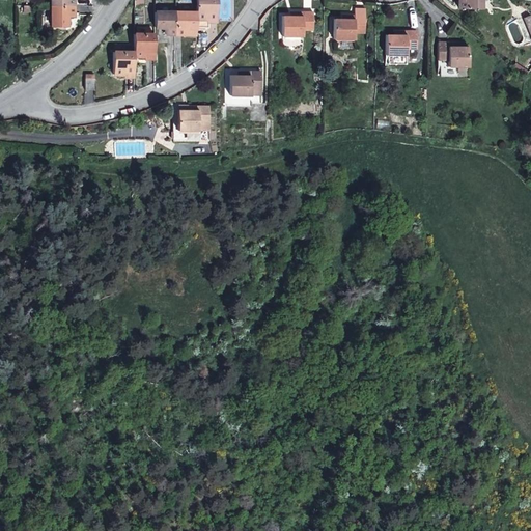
[(216,0),(195,0),(195,12),(195,18),(205,19),(205,21),(211,21),(217,22),(216,0)]
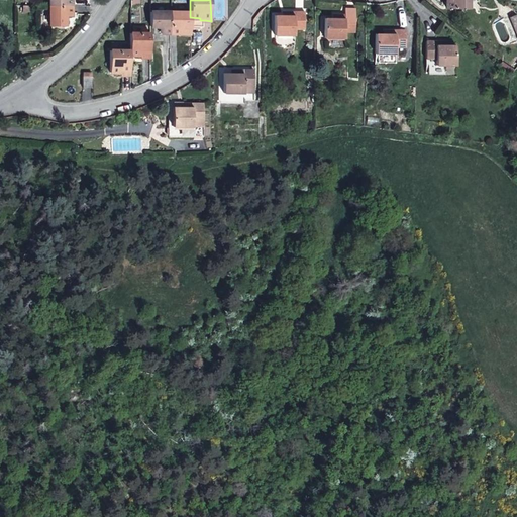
[(468,8),(468,0),(446,0),(446,8),(468,8)]
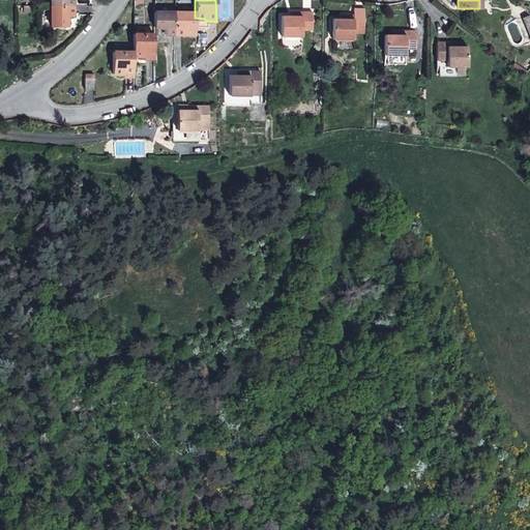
[(72,17),(72,6),(50,6),(50,27),(65,27),(65,17),(69,17),(72,17)]
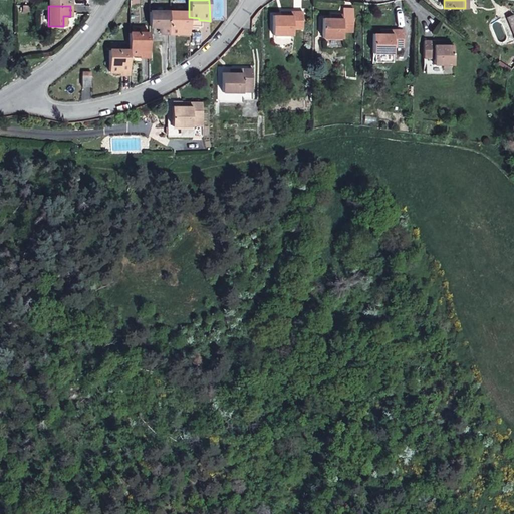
[(332,18),(329,18),(322,18),(321,37),(341,38),(342,32),(352,32),(352,9),(342,8),(342,14),(337,14),(332,14),(332,18)]
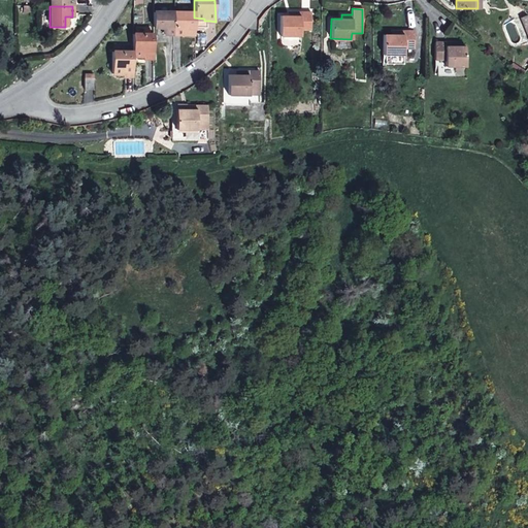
[(173,12),(154,11),(154,27),(163,27),(163,34),(168,34),(173,34),(173,12)]
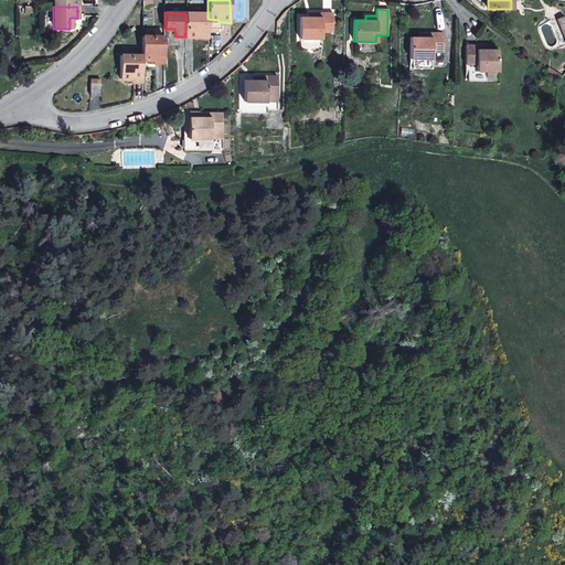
[(310,17),(307,17),(299,17),(299,39),(321,39),(321,32),(332,32),(332,13),(321,12),(311,12),(310,17)]
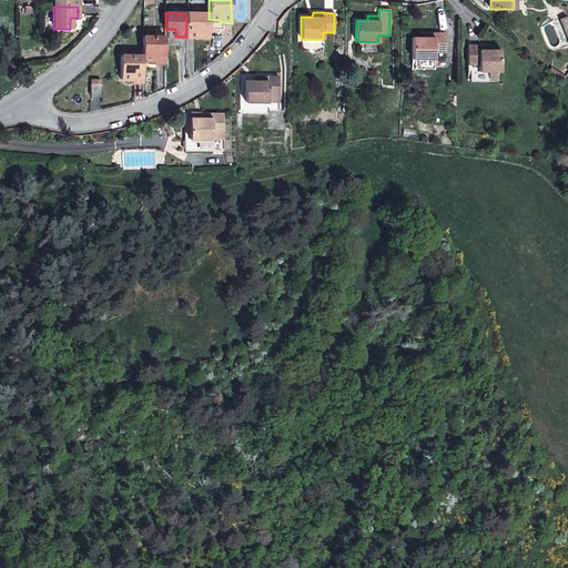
[(204,40),(210,40),(209,19),(209,13),(186,13),(186,37),(195,37),(204,37),(204,40)]
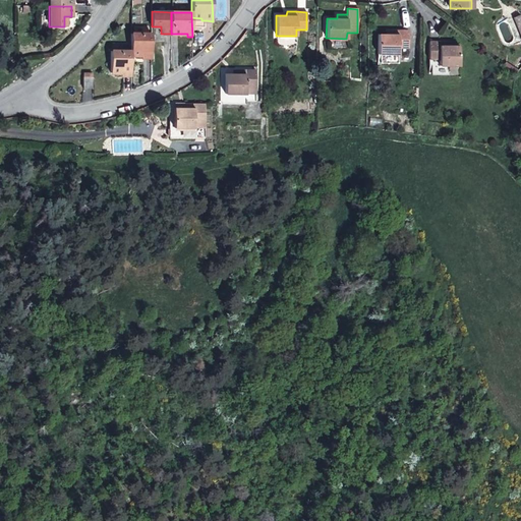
[(380,54),(398,54),(398,48),(408,48),(408,31),(398,31),(388,30),(388,34),(385,34),(378,34),(378,54),(380,54)]
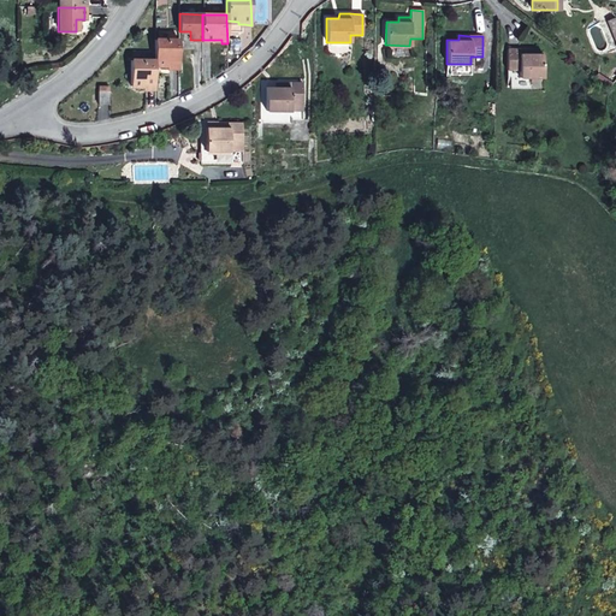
[(172,67),(178,67),(179,39),(155,39),(155,60),(154,65),(166,65),(166,67),(172,67)]
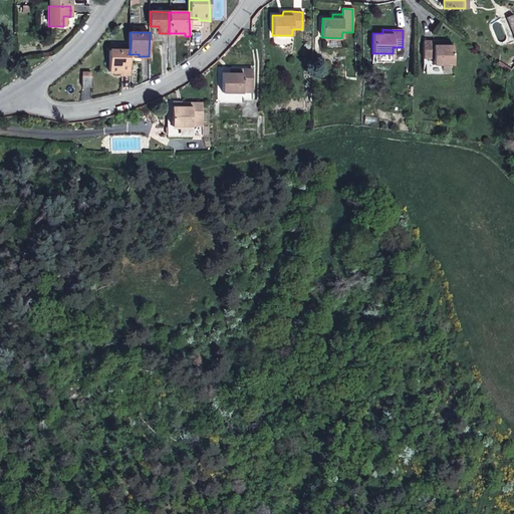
[(443,45),(444,41),(433,41),(423,41),(423,58),(433,58),(433,64),(453,64),(453,44),(447,44),(443,45)]
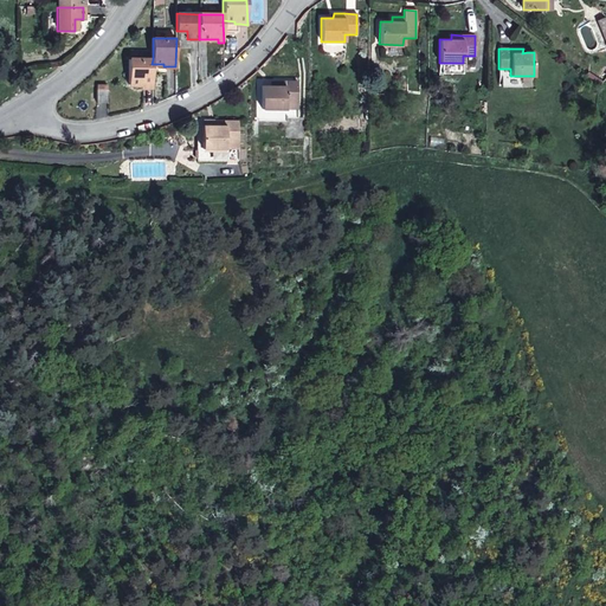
[(140,86),(152,86),(152,64),(153,59),(129,58),(128,84),(134,84),(140,84),(140,86)]
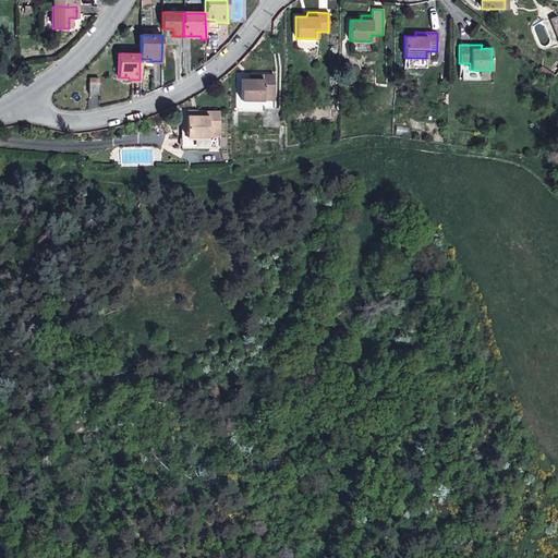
[(426,68),(426,58),(407,58),(407,67),(426,68)]
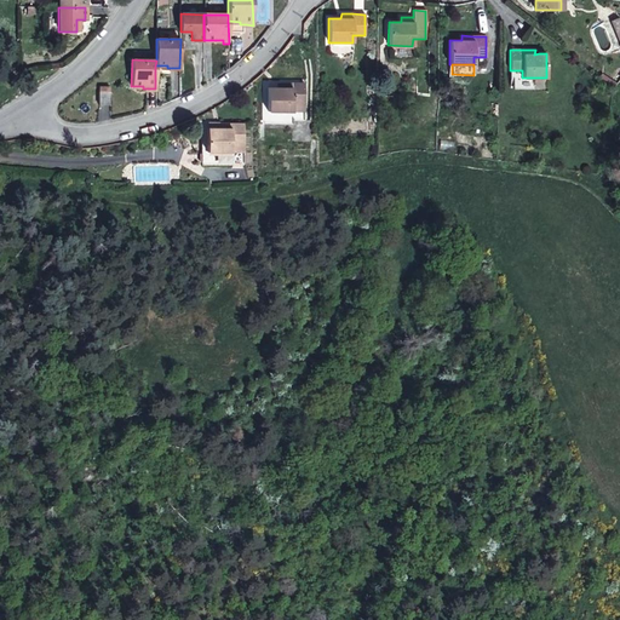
[(280,87),(276,87),(262,87),(260,124),(292,124),(292,120),(304,120),(304,84),(292,82),(280,82),(280,87)]
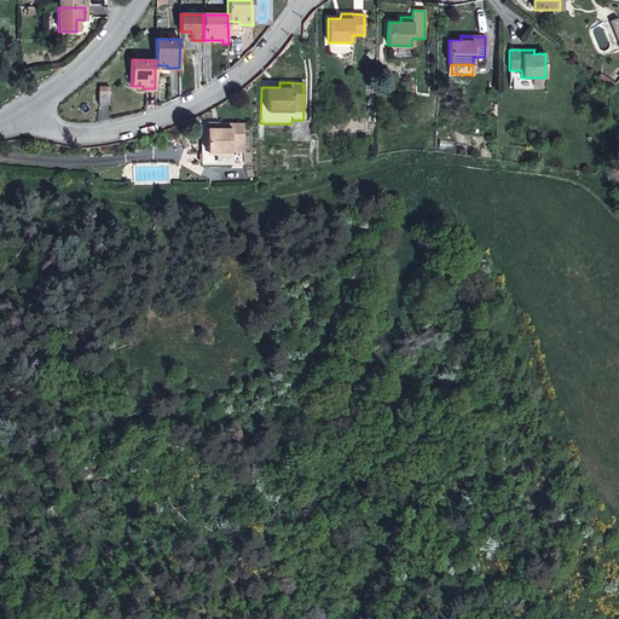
[(98,104),(110,104),(110,91),(98,91),(98,104)]
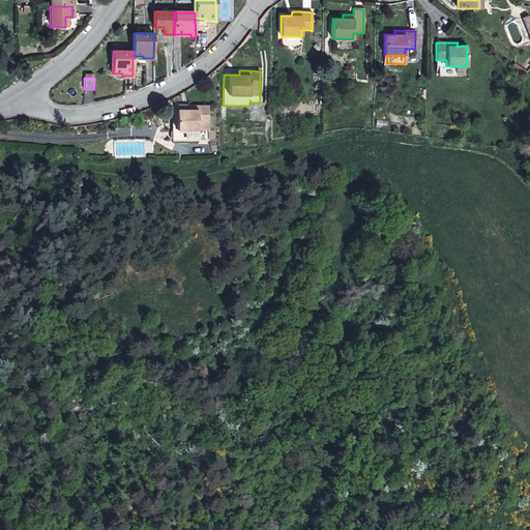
[(186,110),(177,109),(173,109),(172,140),(197,140),(197,139),(206,139),(207,106),(197,106),(186,106),(186,110)]
